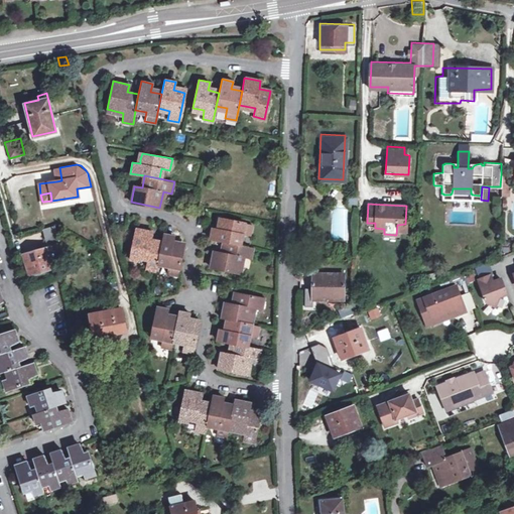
[(211,228),(209,239),(223,242),(238,244),(240,233),(249,235),(251,224),(221,218),(219,229),(211,228)]
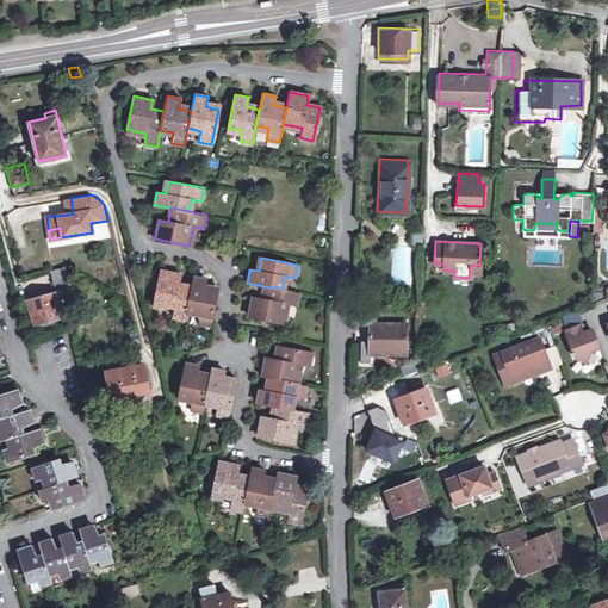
[(63,266),(50,270),(55,292),(28,299),(33,324),(62,316),(60,303),(73,299),(63,266)]
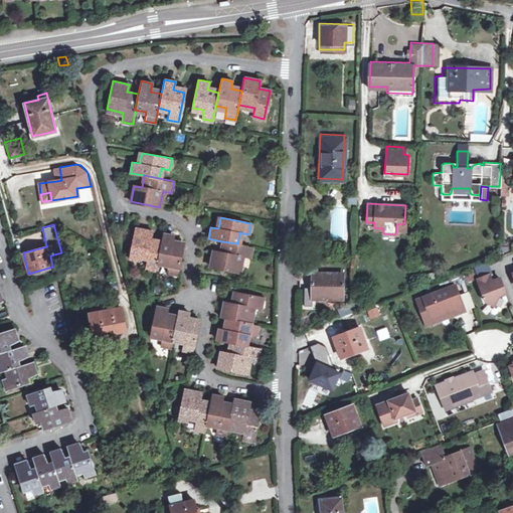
[(144,269),(155,271),(161,240),(150,238),(152,231),(135,227),(129,257),(145,260),(144,269)]
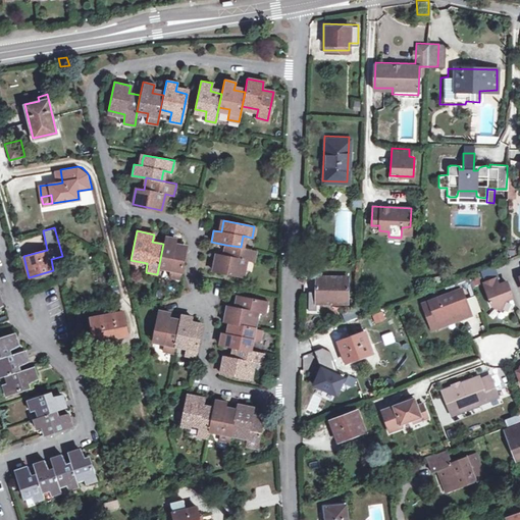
[(168,276),(179,278),(186,248),(174,246),(175,239),(164,237),(163,244),(159,265),(170,267),(168,276)]
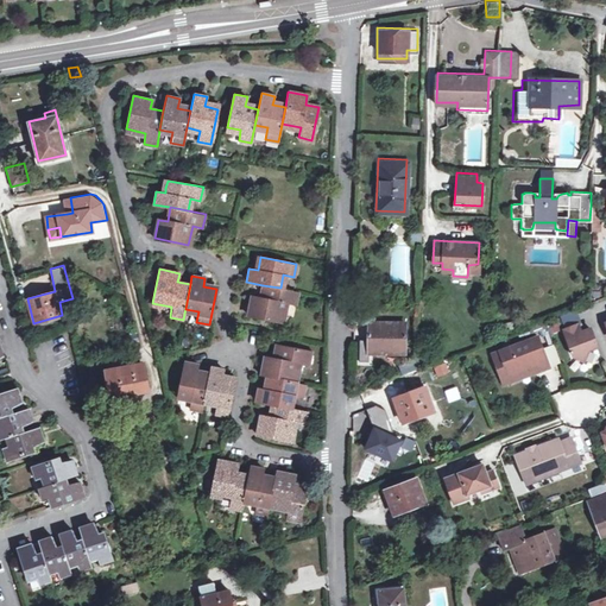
[(263,285),(260,297),(251,296),(247,315),(282,321),(285,302),(296,304),(298,291),(281,288),(263,285)]
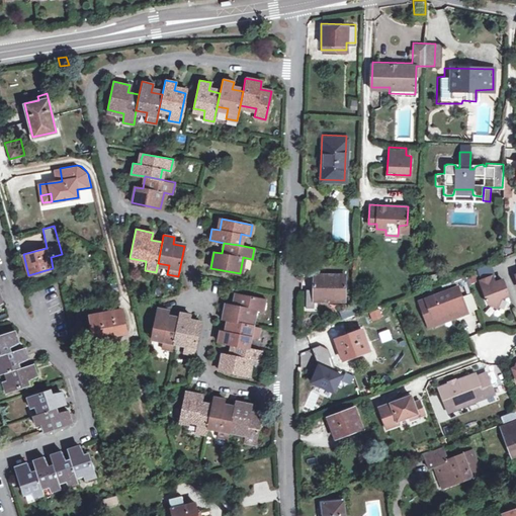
[(344,274),(313,273),(313,299),(344,299),(344,274)]
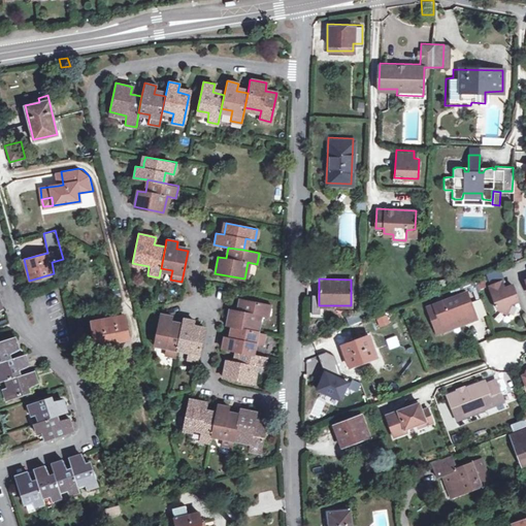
[(499,284),(486,289),(494,305),(492,306),(494,310),(495,309),(504,315),(508,306),(516,303),(510,288),(501,291),(499,284)]
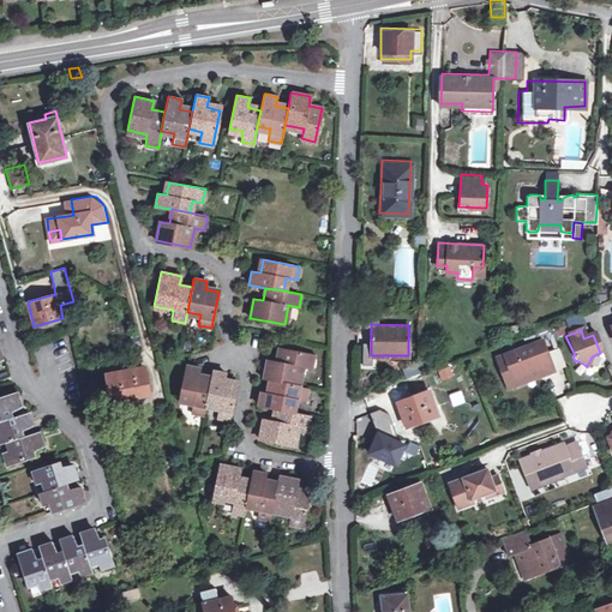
[(541,340),(503,354),(513,381),(541,370),(544,373),(553,370),(541,340)]
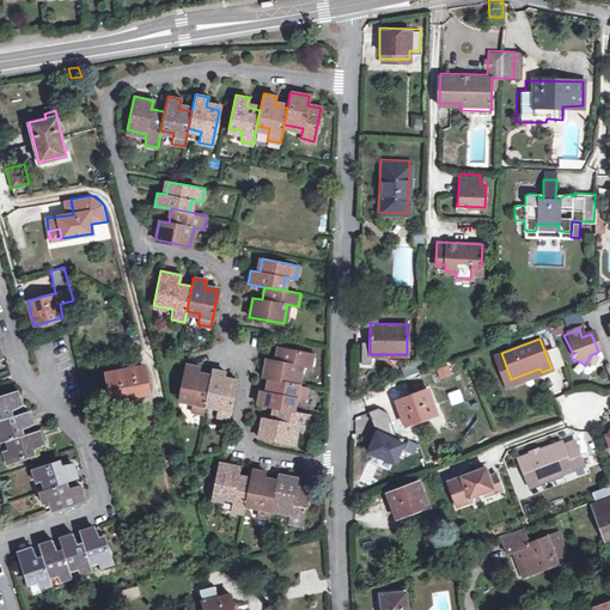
[(313,353),(278,346),(275,354),(280,355),(279,360),(274,360),(266,358),(262,377),(270,379),(297,384),(300,365),(311,366),(313,353)]
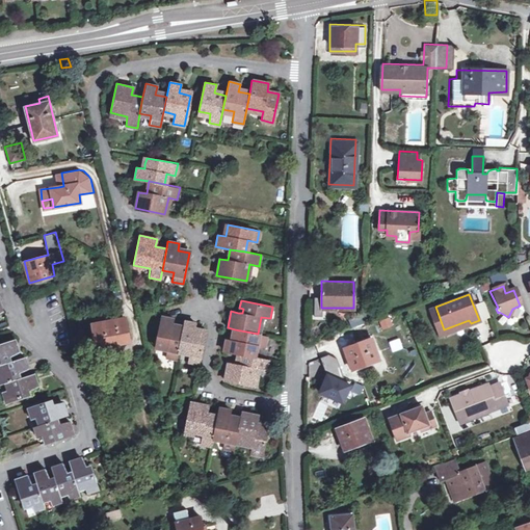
[(444,329),(435,307),(429,308),(440,336),(471,323),(469,320),(444,329)]
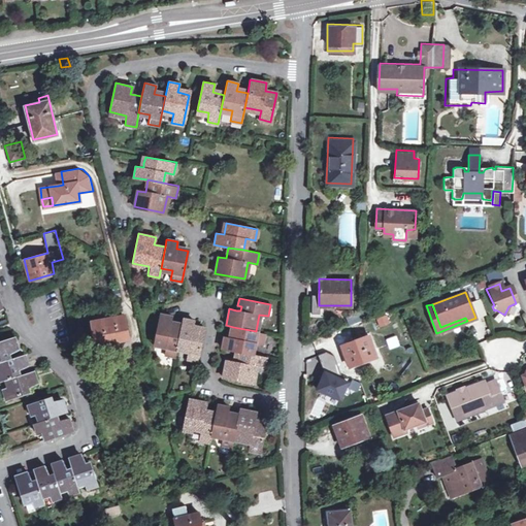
[(357,310),(343,315),(348,324),(361,319),(357,310)]
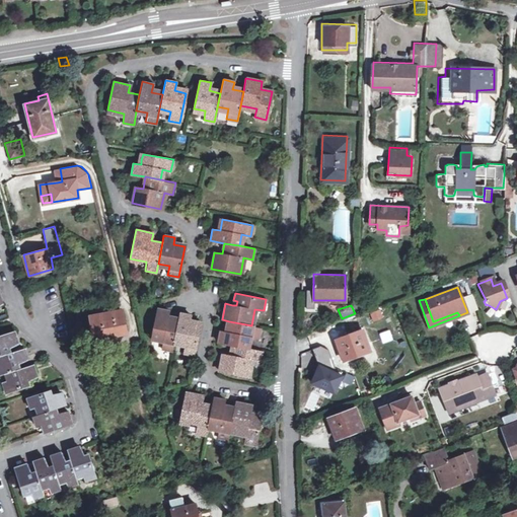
[(165,322),(166,318),(167,310),(157,308),(151,338),(161,340),(160,349),(171,351),(172,342),(177,320),(170,319),(169,323),(165,322)]
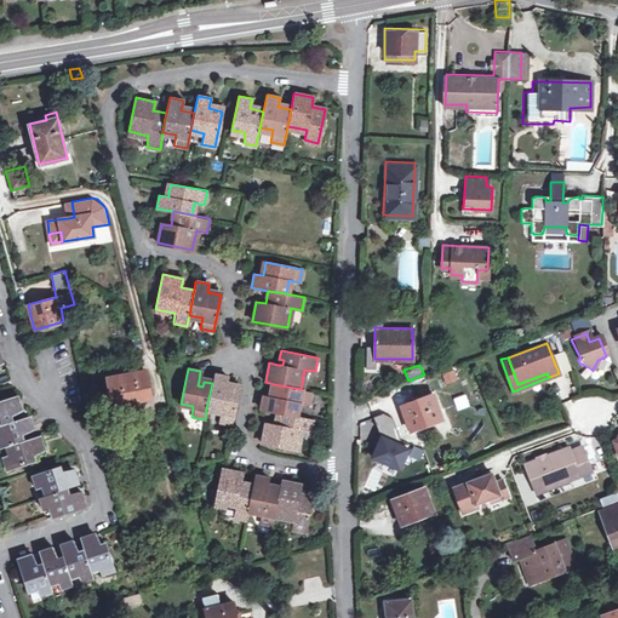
[(146,371),(109,378),(113,398),(125,395),(126,399),(150,395),(146,371)]
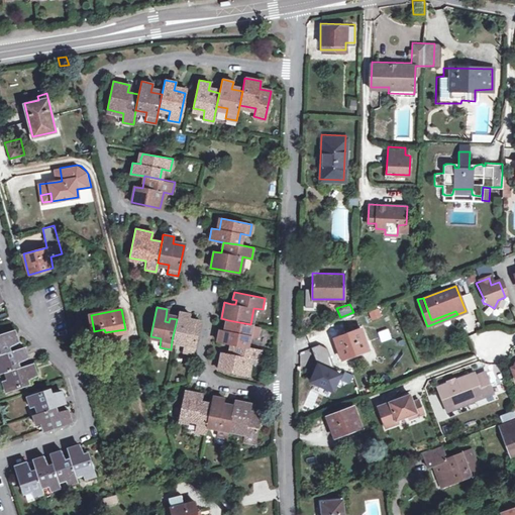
[(189,314),(179,312),(177,319),(172,340),(183,342),(181,351),(193,353),(199,323),(192,322),(191,326),(187,325),(188,321),(189,314)]
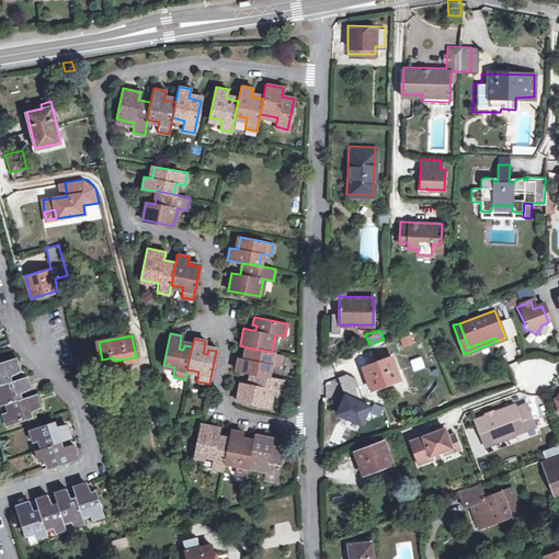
[(249,360),(246,360),(238,357),(236,369),(250,373),(267,376),(270,364),(278,366),(281,354),(272,352),(248,348),(247,355),(250,356),(249,360)]
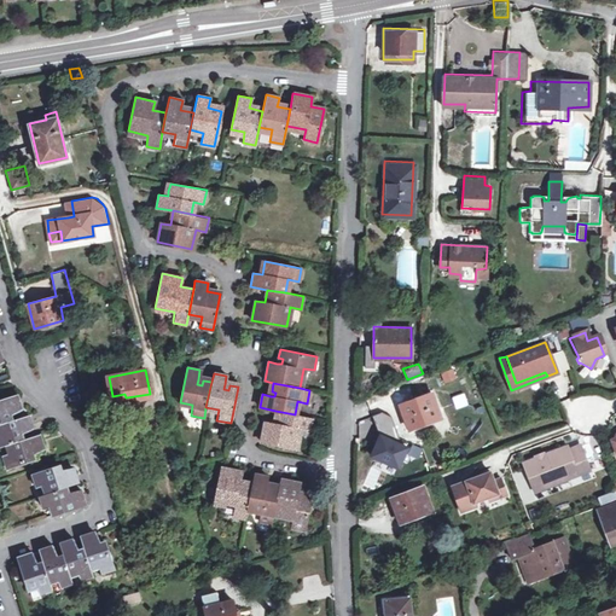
[(462,391),(451,395),(454,407),(466,402),(462,391)]
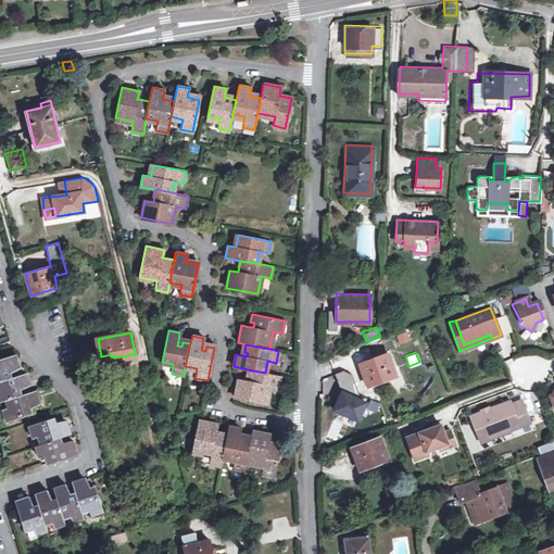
[(387,353),(359,363),(366,385),(380,379),(379,377),(393,370),(387,353)]
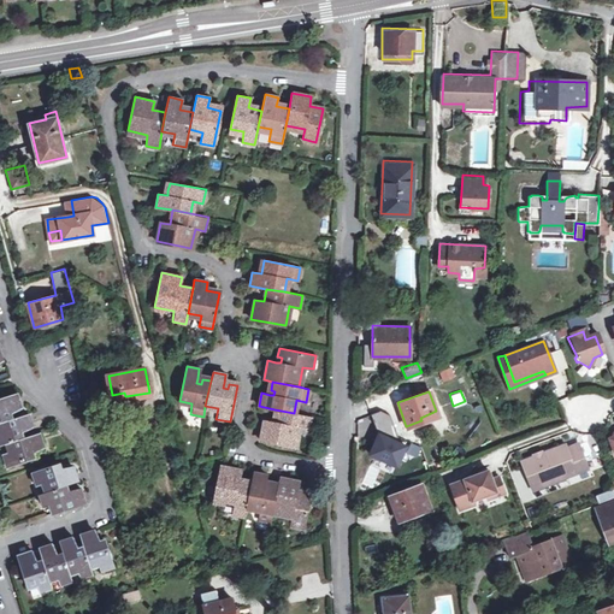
[(0,420),(11,418),(10,412),(21,406),(16,393),(0,397),(0,420)]
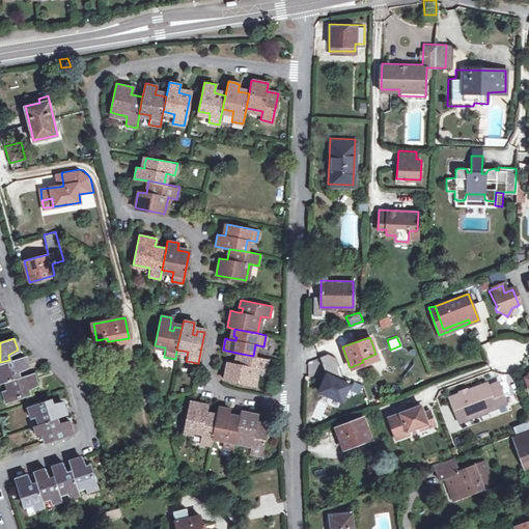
[(238,364),(234,364),(226,362),(223,379),(253,385),(256,368),(266,370),(268,359),(253,356),(237,353),(234,360),(239,360),(238,364)]
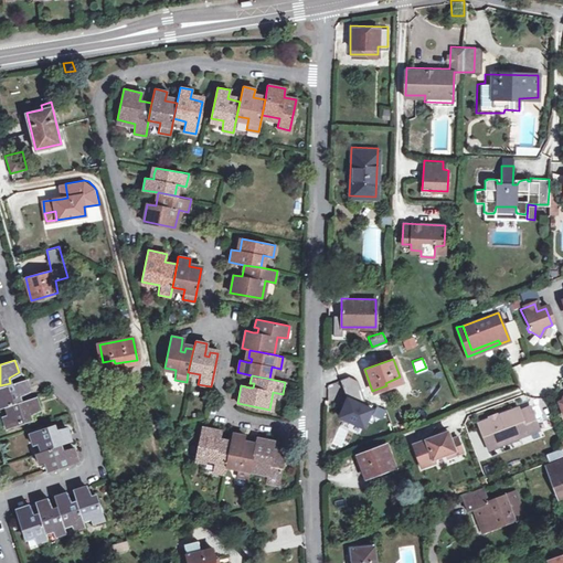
[(342,394),(357,394),(357,375),(339,376),(339,383),(327,383),(327,401),(342,401),(342,394)]
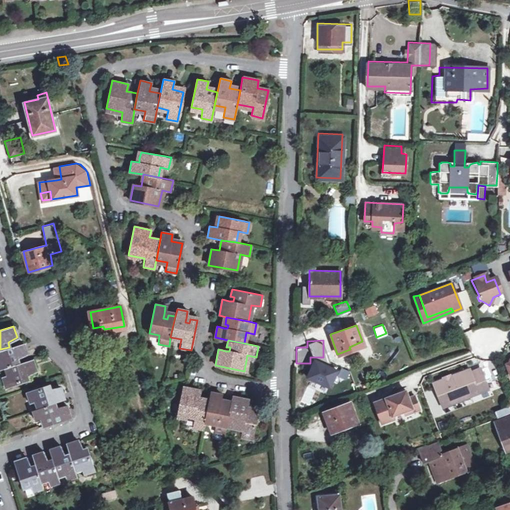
[(0,357),(0,368),(7,366),(19,362),(17,357),(27,353),(23,343),(9,347),(0,349),(0,357)]
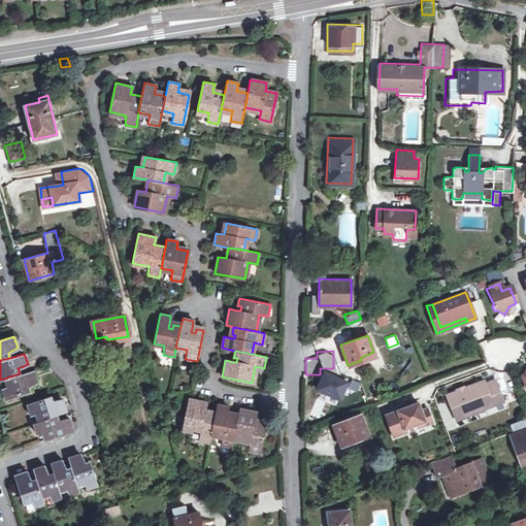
[(348,380),(323,368),(315,388),(339,398),(348,380)]
